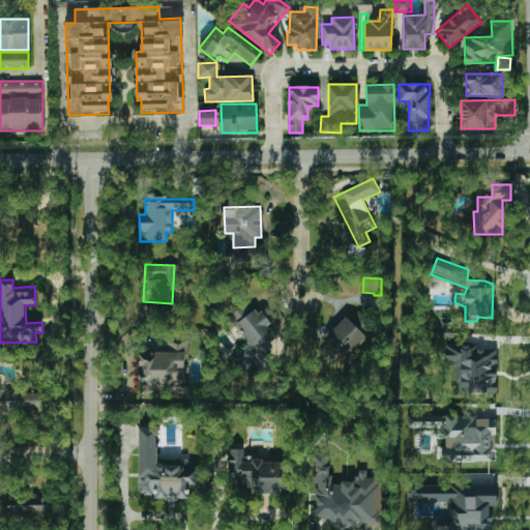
[(227,318),(248,345),(232,358),(249,380),(261,371),(254,361),(269,349),(266,345),(276,335),(248,300),(227,318)]
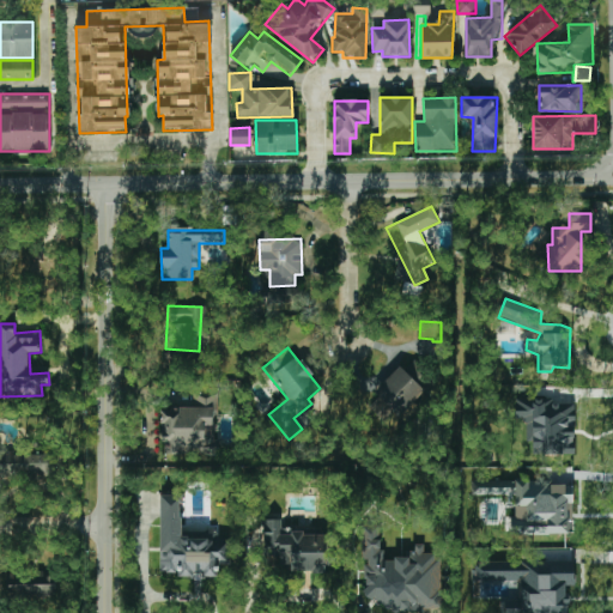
[(424,390),(399,366),(374,393),(378,399),(369,408),(384,423),(394,412),(399,417),(424,390)]
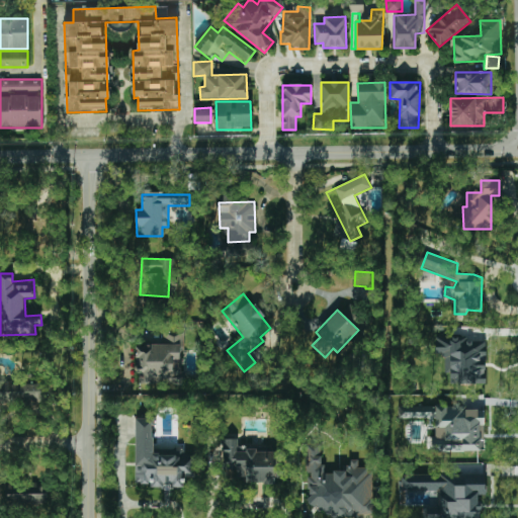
[(137,345),(138,383),(181,382),(180,344),(184,344),(184,334),(163,334),(164,344),(137,345)]
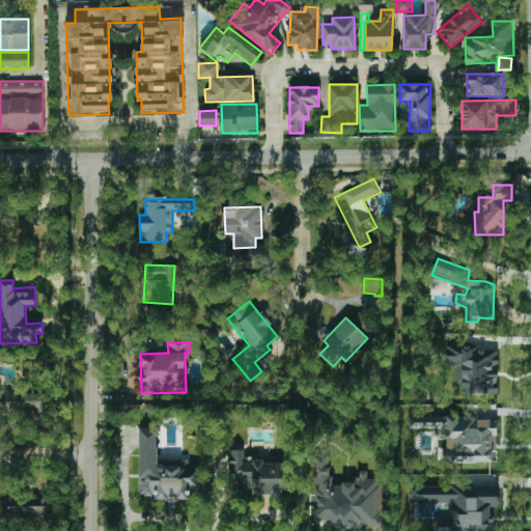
[(498,394),(497,350),(479,350),(479,345),(446,345),(446,363),(455,363),(455,383),(462,383),(462,394),(498,394)]
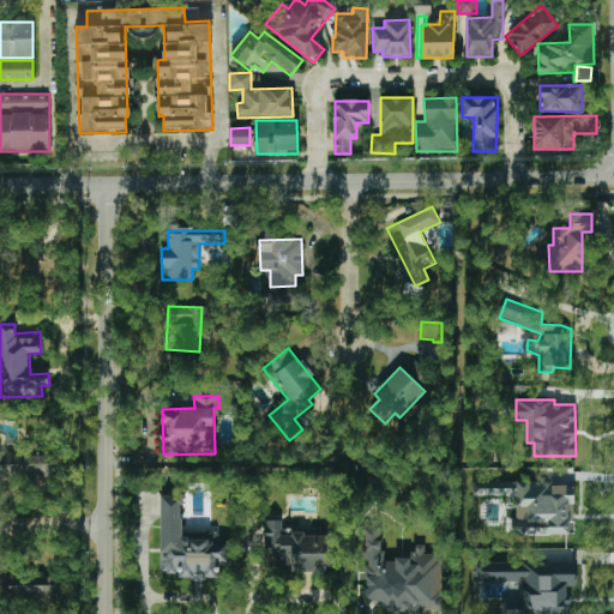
[(0,451),(0,477),(54,480),(55,446),(29,445),(29,453),(0,451)]
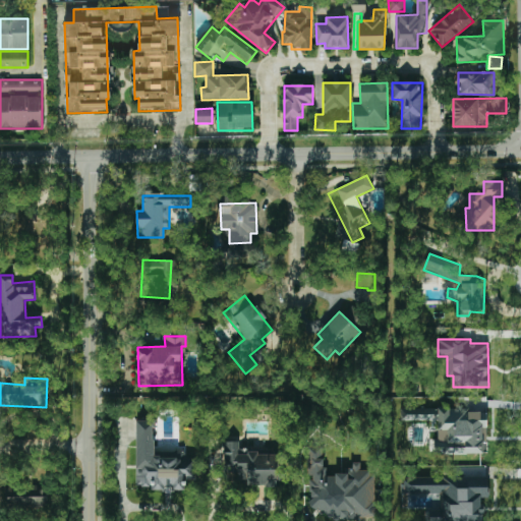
[(437,408),(401,409),(401,421),(438,420),(437,408)]
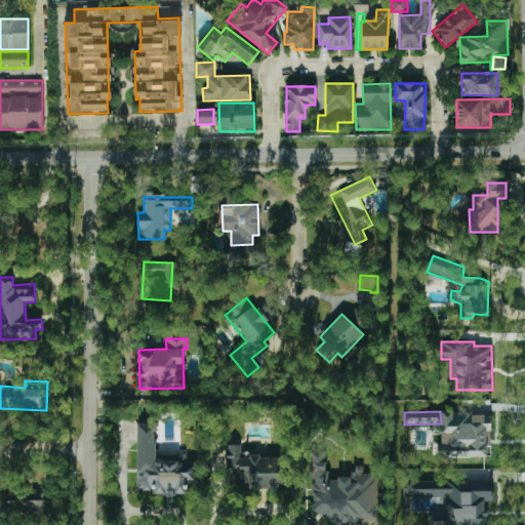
[(486,456),(486,438),(490,438),(490,413),(440,412),(440,456),(486,456)]
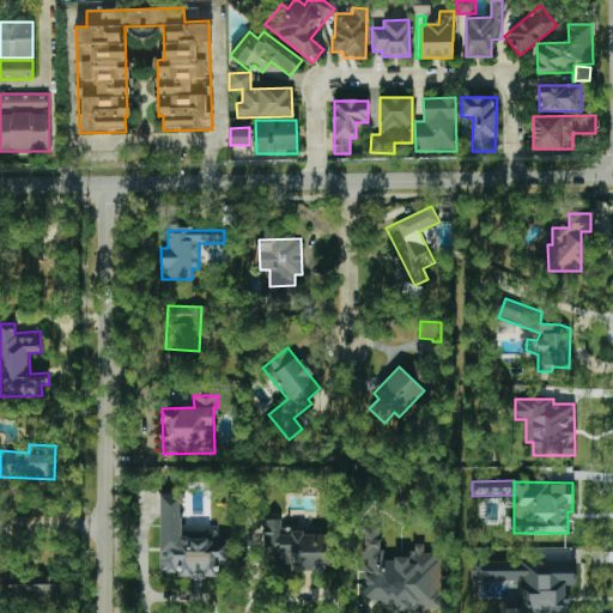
[(161,575),(218,575),(218,565),(230,565),(230,538),(181,538),(181,496),(159,496),(161,575)]
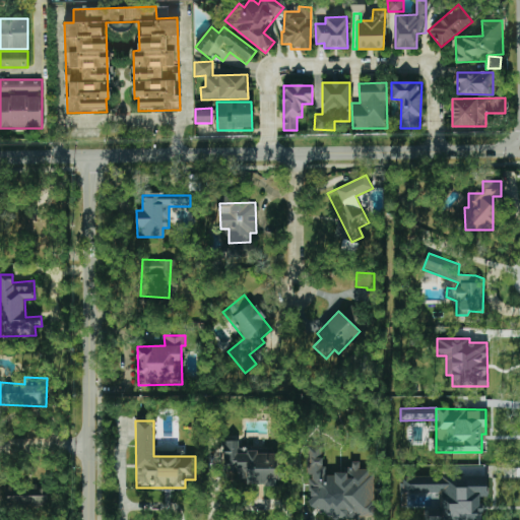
[(223,472),(245,472),(245,485),(276,485),(276,452),(239,452),(239,441),(223,441),(223,472)]
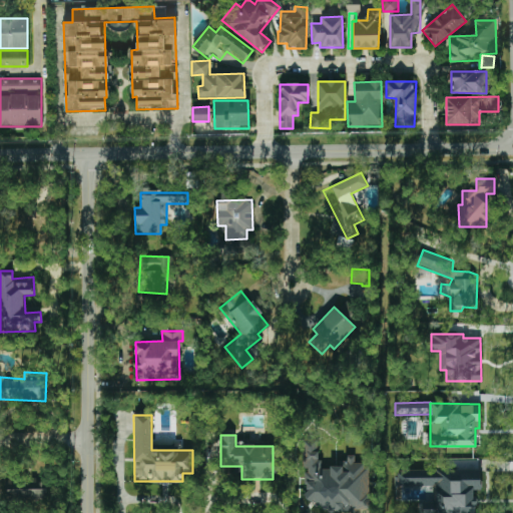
[(370,510),(369,465),(355,465),(355,456),(348,456),(348,462),(335,467),(333,467),(321,470),(321,464),(315,445),(315,441),(302,442),(303,468),(304,473),(305,480),(305,481),(306,501),(317,500),(321,512),(355,511),(361,510),(370,510)]
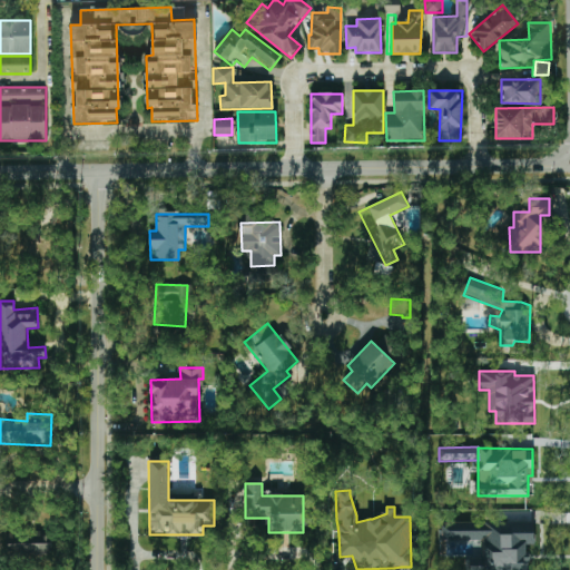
[(534,521),(441,521),(441,540),(482,540),(482,557),(473,557),(472,569),(529,569),(529,558),(526,558),(526,544),(534,544),(534,521)]
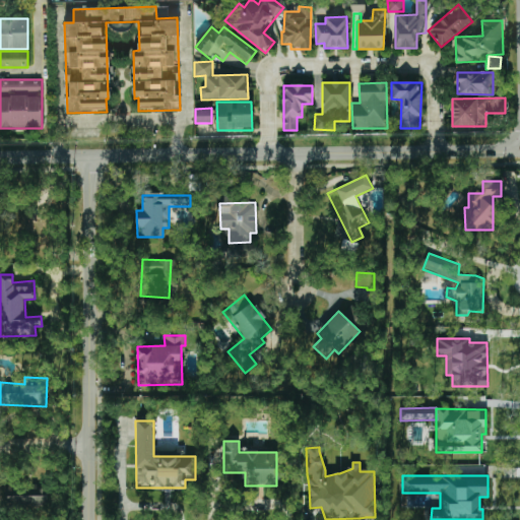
[(45,514),(48,490),(7,485),(4,510),(45,514)]
